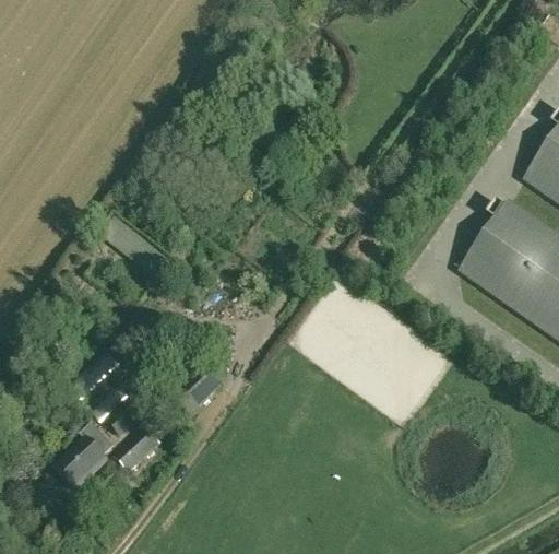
[(558,121),(520,177),(558,204),(558,121)]
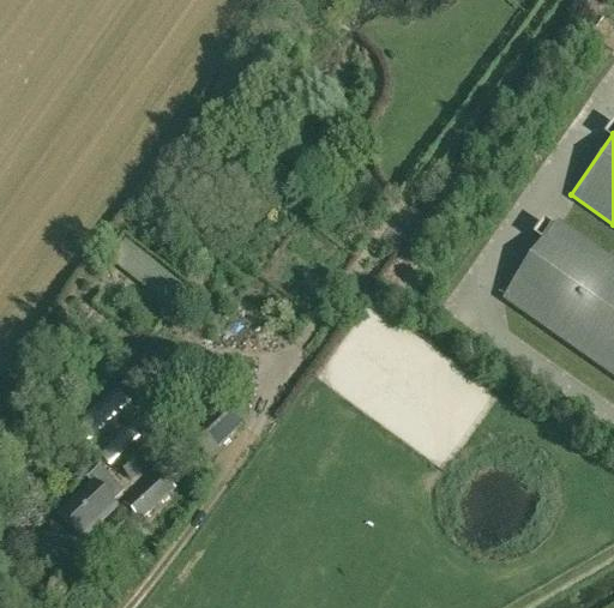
[(613,257),(554,216),(501,295),(613,374),(613,257)]
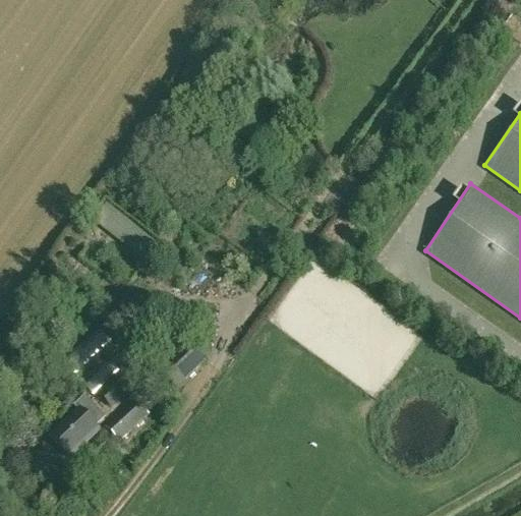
[(107,201),(94,219),(154,268),(168,249),(107,201)]
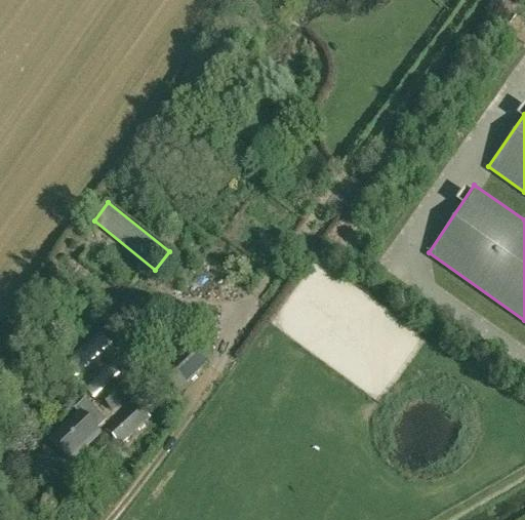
[(170,342),(158,354),(167,364),(162,369),(178,388),(208,359),(192,342),(180,352),(170,342)]
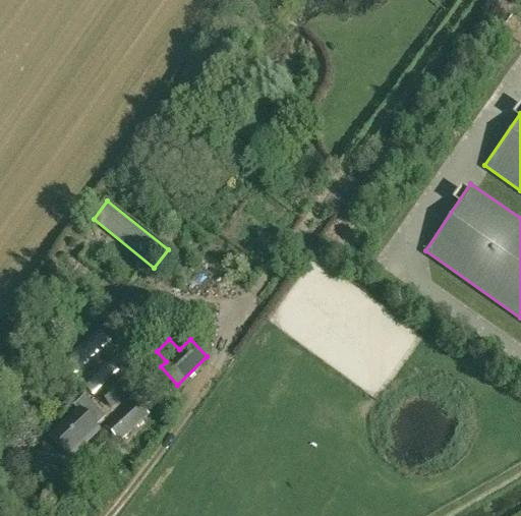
[(70,455),(99,427),(95,422),(104,414),(84,393),(73,403),(79,409),(51,435),(70,455)]
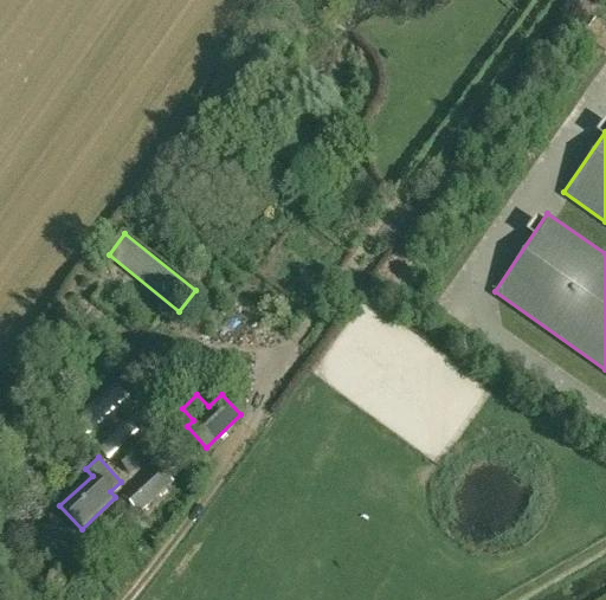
[(173,478),(158,463),(123,494),(139,510),(173,478)]
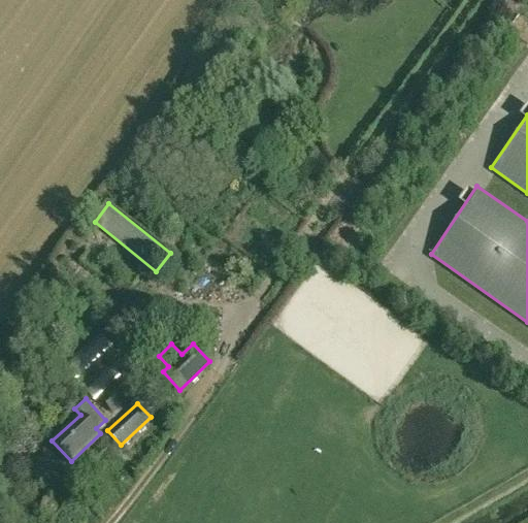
All buildings are outlined.
